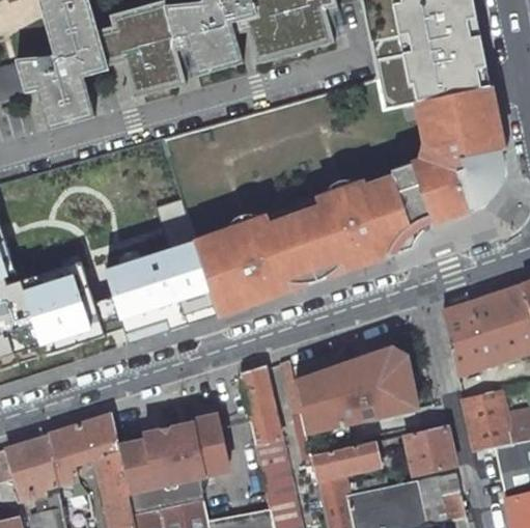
[(0,96),(37,86),(49,126),(93,113),(83,74),(107,66),(104,54),(102,46),(88,0),(39,0),(56,54),(51,55),(51,54),(37,55),(27,19),(0,26),(0,96)]
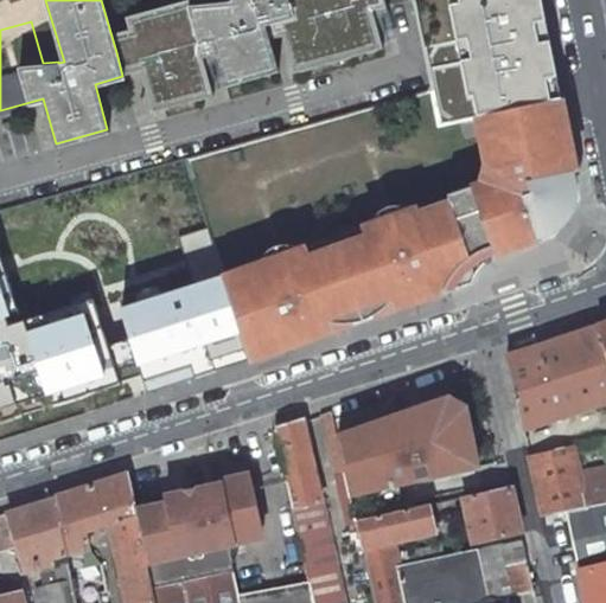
[(212,0),(212,2),(189,5),(196,30),(199,40),(212,37),(225,82),(276,69),(263,23),(292,15),(288,0),(212,0)]
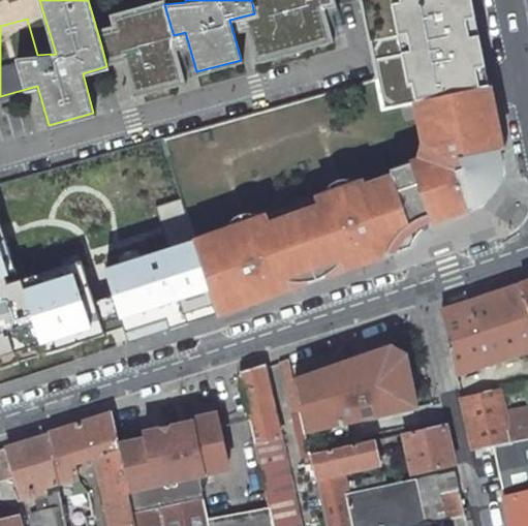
[(359,0),(365,28),(389,23),(383,0),(359,0)]
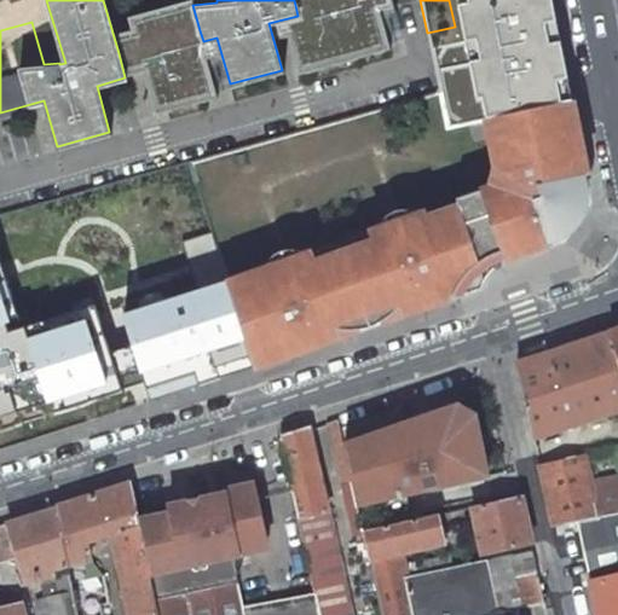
[(455,27),(427,33),(445,125),(473,119),(455,27)]
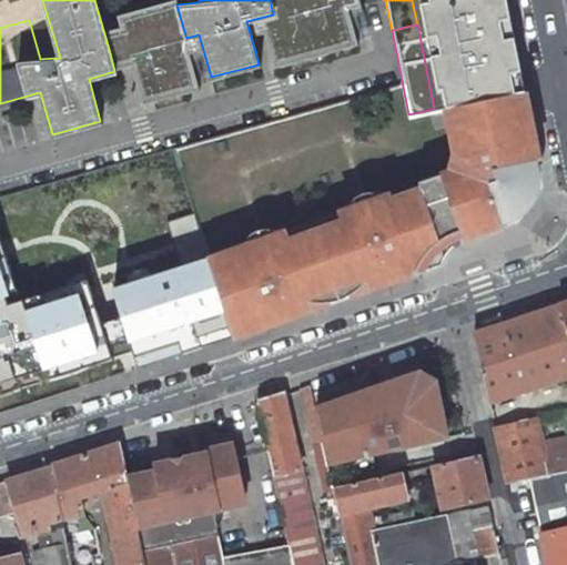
[(186,38),(183,28),(109,49),(111,58),(186,38)]
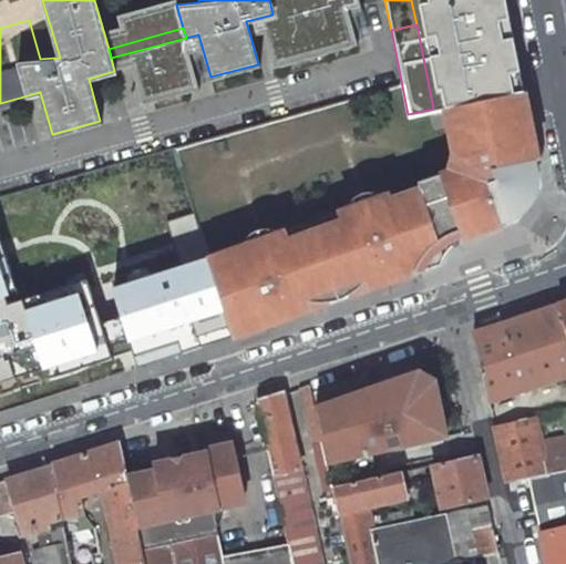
[(517,61),(458,73),(464,102),(511,92),(523,90),(517,61)]
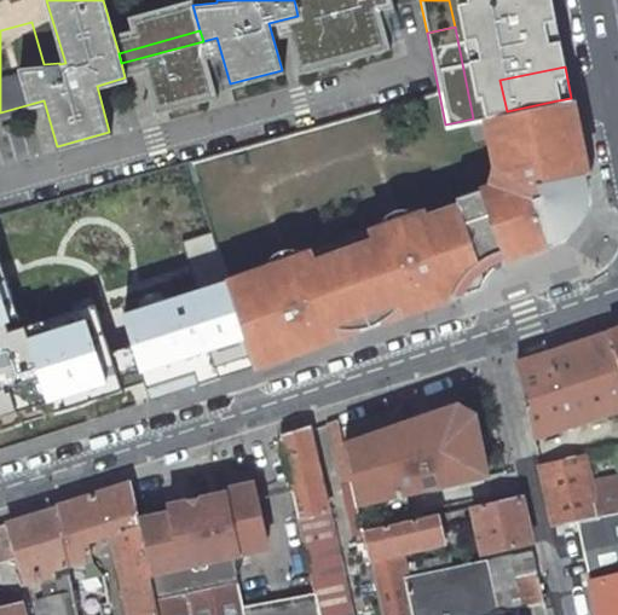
[(571,98),(558,100),(566,140),(579,138),(571,98)]
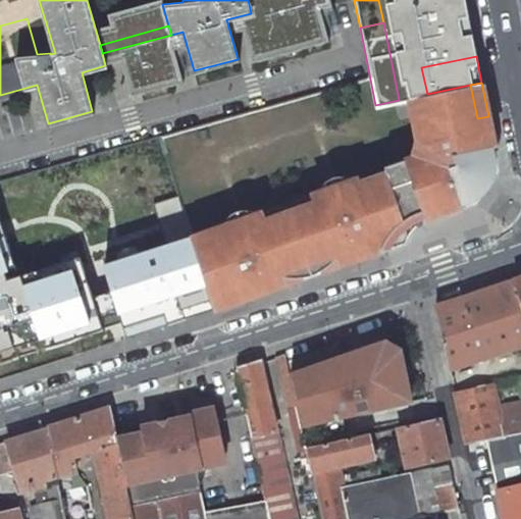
[(261,210),(191,235),(194,246),(195,246),(209,298),(231,290),(233,295),(241,299),(270,288),(267,277),(274,275),(283,277),(290,277),(297,277),(303,276),(310,274),(316,271),(320,269),(327,264),(331,259),(335,254),(346,251),(350,260),(379,250),(385,239),(393,228),(402,220),(412,214),(414,219),(468,201),(463,188),(489,176),(483,148),(495,145),(488,116),(477,118),(470,85),(427,94),(410,98),(419,141),(416,141),(417,144),(414,155),(384,165),(386,171),(359,180),(358,176),(313,192),(317,203),(265,221),(261,210)]
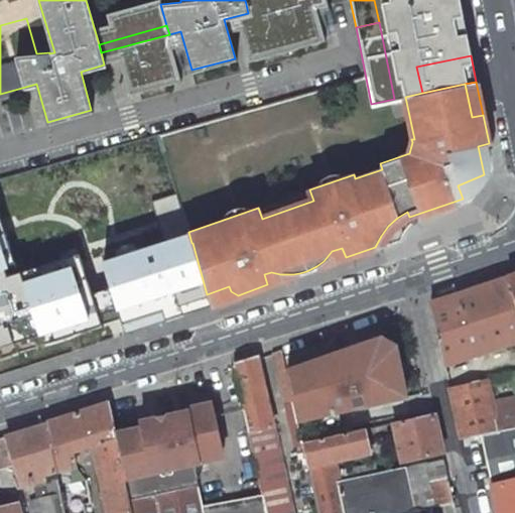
[(489,143),(478,146),(484,174),(492,158),(489,143)]
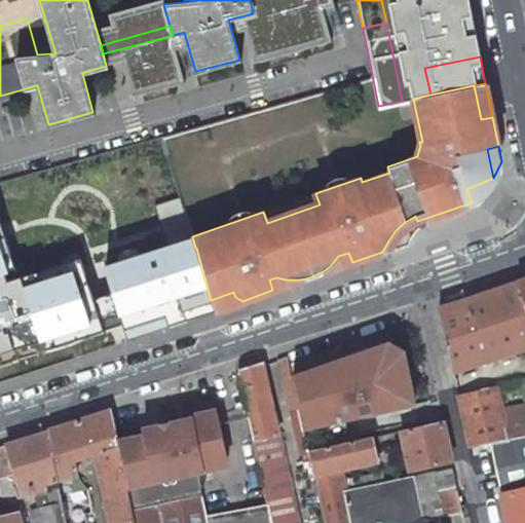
[(472,202),(483,198),(493,178),(466,189),(472,202)]
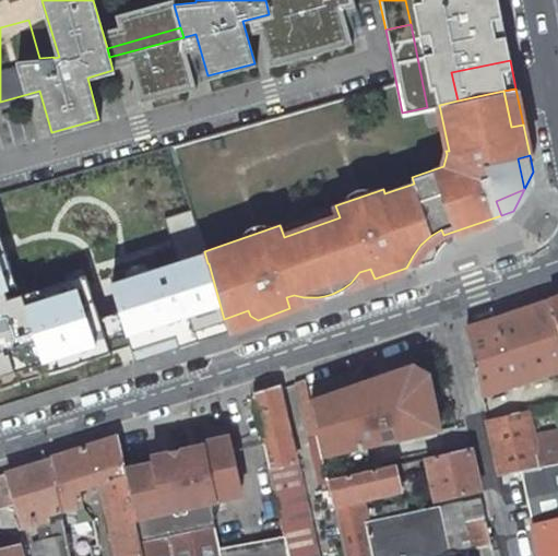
[(169,248),(197,243),(189,210),(162,215),(169,248)]
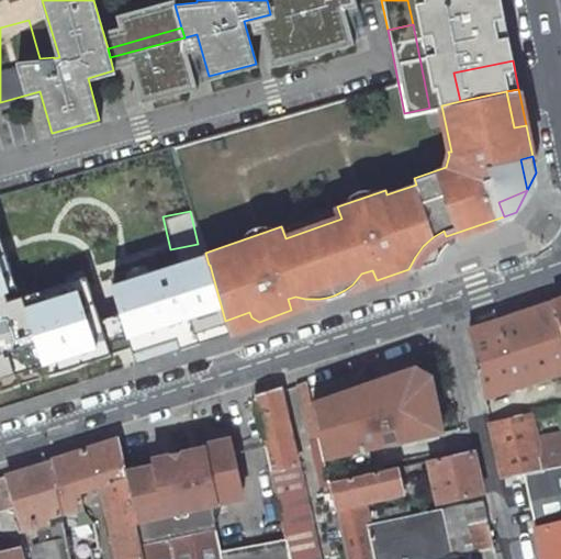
[(0,404),(126,368),(101,292),(26,315),(0,219),(0,404)]
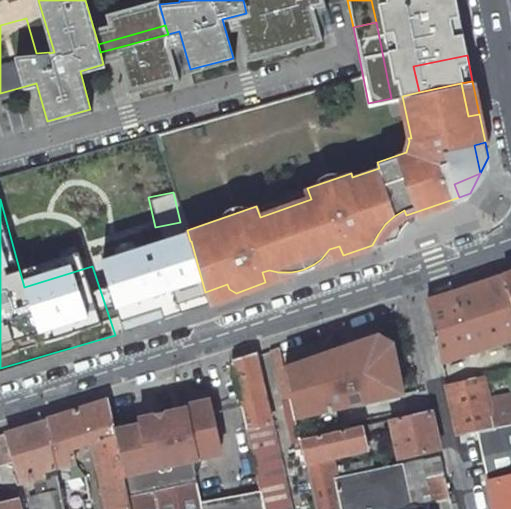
[(208,303),(187,230),(106,258),(128,330),(208,303)]
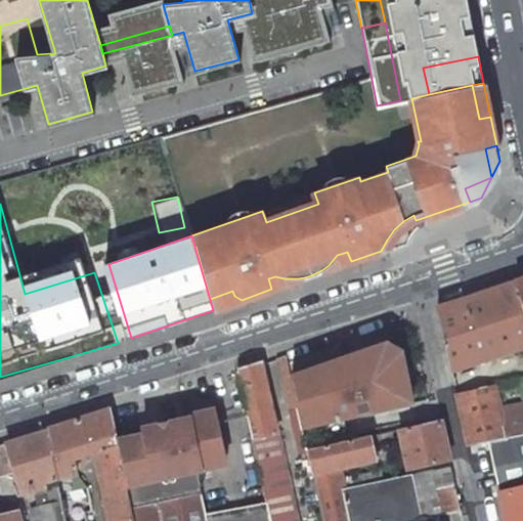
[(317,272),(311,275),(351,261),(347,252),(337,255),(333,260),(329,265),(321,270),(317,272)]
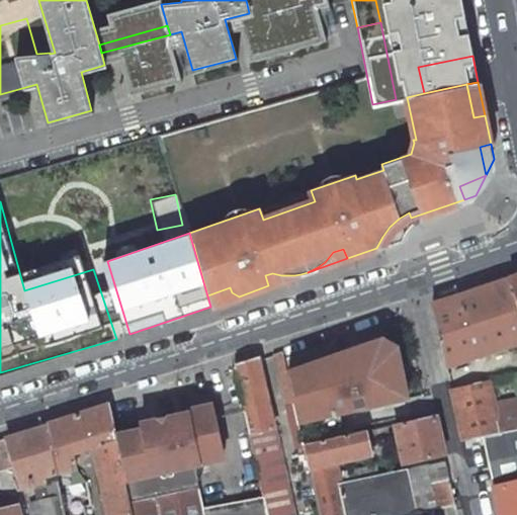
[(268,285),(308,272),(300,274),(294,275),(287,275),(281,275),(272,273),(265,275),(268,285)]
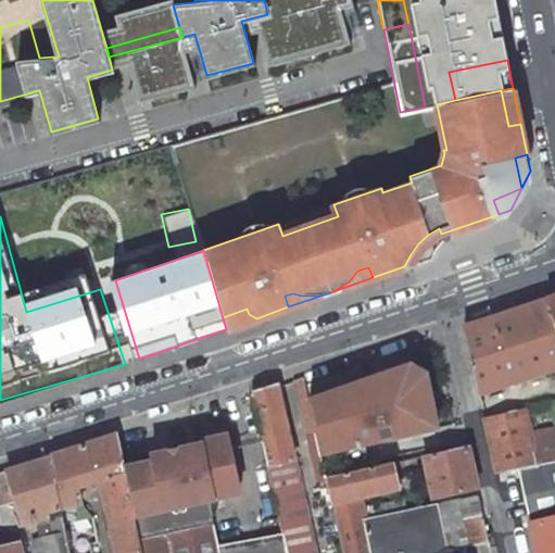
[(538,372),(554,365),(554,321),(546,296),(524,304),(529,319),(522,322),(517,306),(494,314),(463,324),(478,391),(533,373),(538,372)]
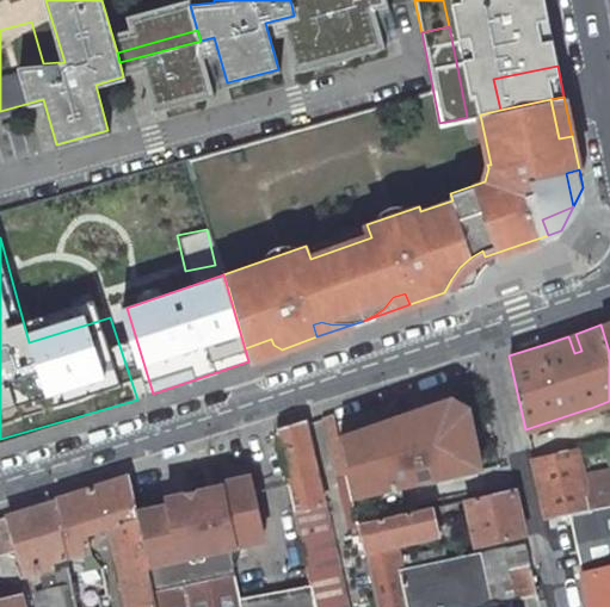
[(575,334),(568,336),(574,353),(581,351),(575,334)]
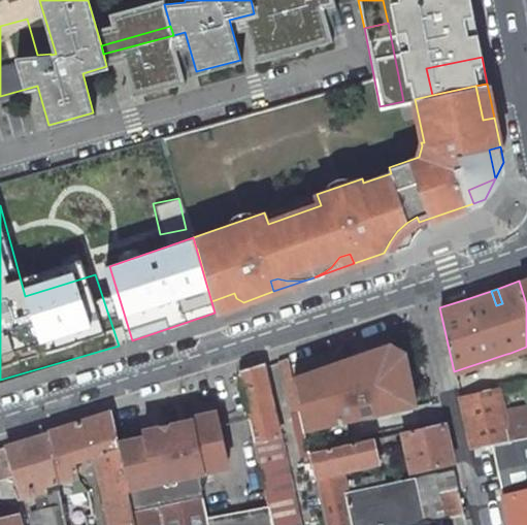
[(211,301),(215,313),(243,302),(236,298),(234,293),(211,301)]
